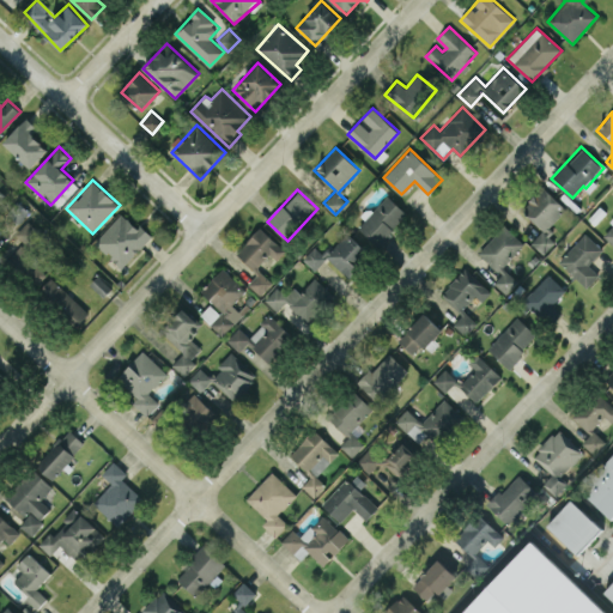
[(358,228),(377,246),(407,213),(387,194),(364,218),(365,219),(358,228)]
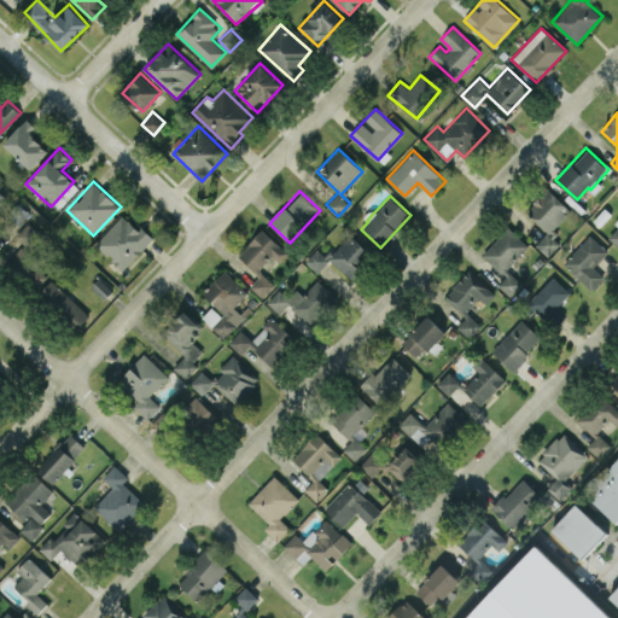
[(29,213),(18,202),(7,215),(18,225),(29,213)]
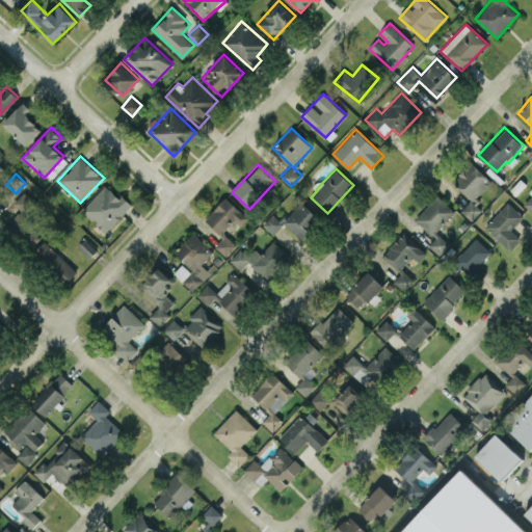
[(105,232),(130,206),(106,183),(81,210),(105,232)]
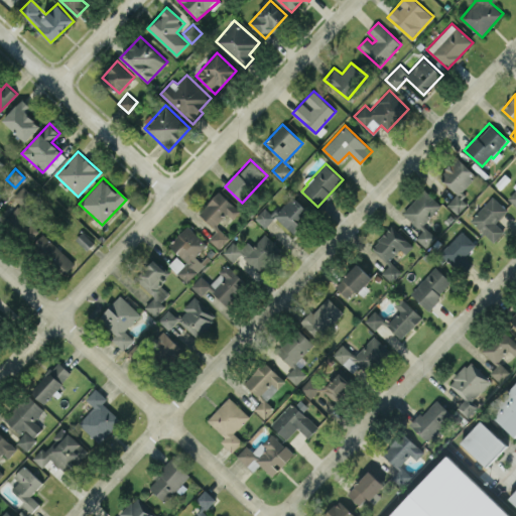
[(12,196),(20,204),(8,215),(30,239),(39,231),(22,213),(37,199),(24,184),(12,196)]
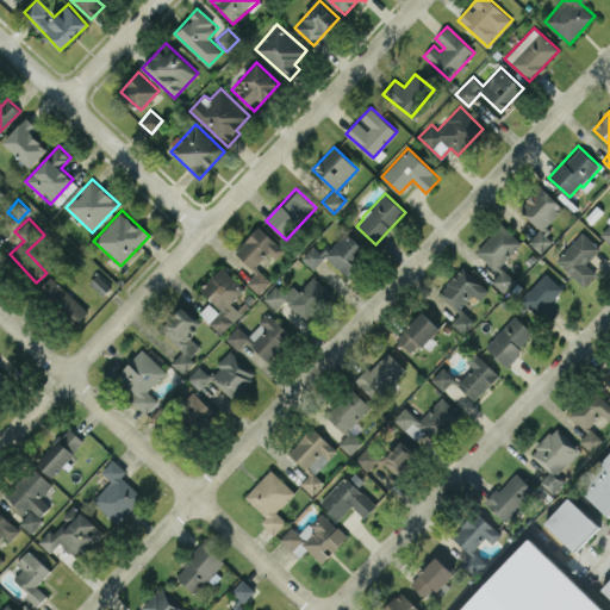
[(475,250),(499,272),(491,280),(504,292),(516,280),(499,265),(521,242),(502,223),(475,250)]
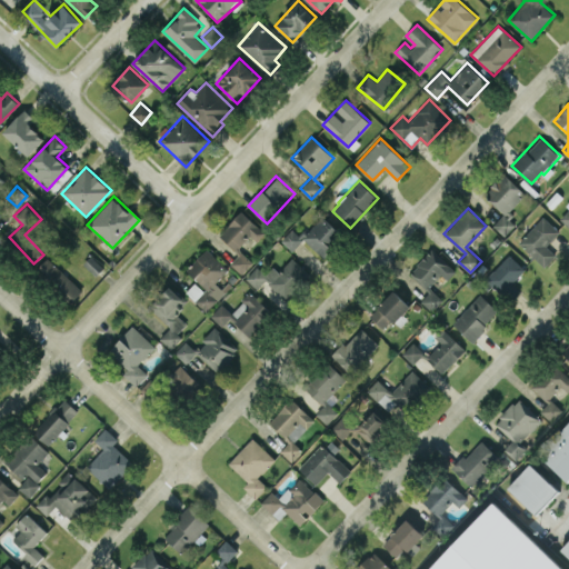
[(265,231),(241,210),(219,235),(239,253),(230,262),(242,275),(253,262),(238,248),(250,235),(257,241),(265,231)]
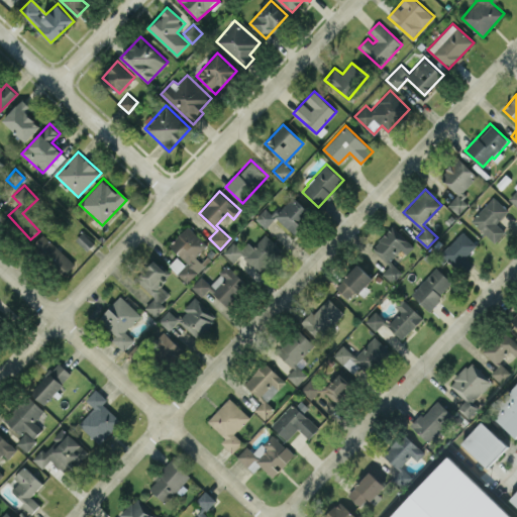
[(267,226),(276,217),(292,232),(311,213),(292,195),(273,215),(266,208),(256,217),(267,226)]
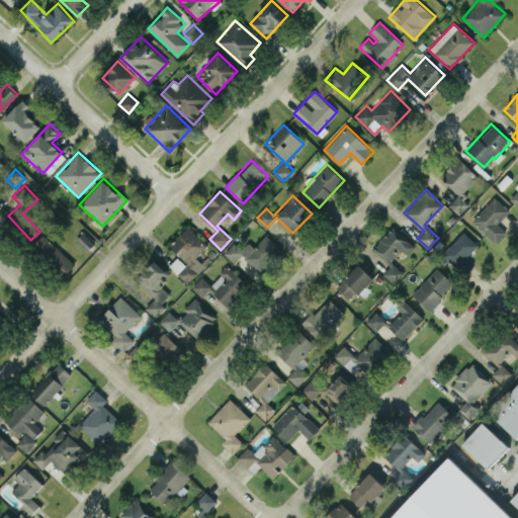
[(497,224),(509,210),(494,196),(472,221),(496,242),(506,231),(497,224)]
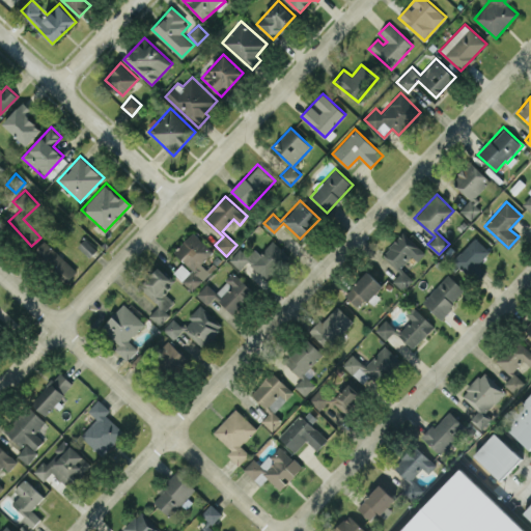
[(414,279),(400,267),(412,255),(417,260),(426,251),(404,230),(382,254),(400,272),(393,280),(403,290),(414,279)]
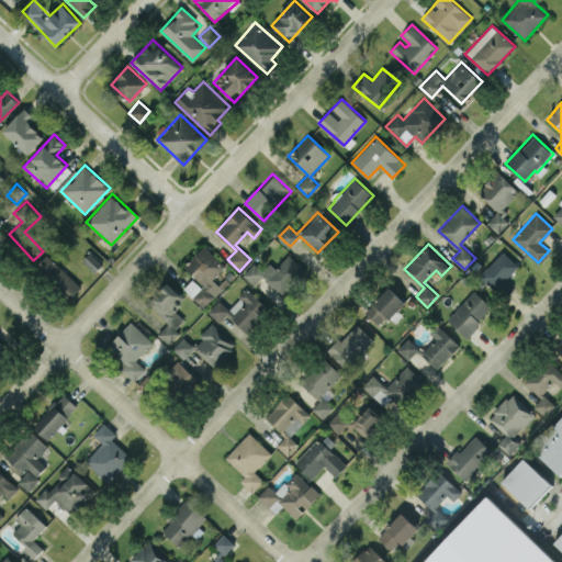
[(203,307),(229,281),(222,273),(227,267),(205,245),(183,267),(194,277),(183,288),(203,307)]
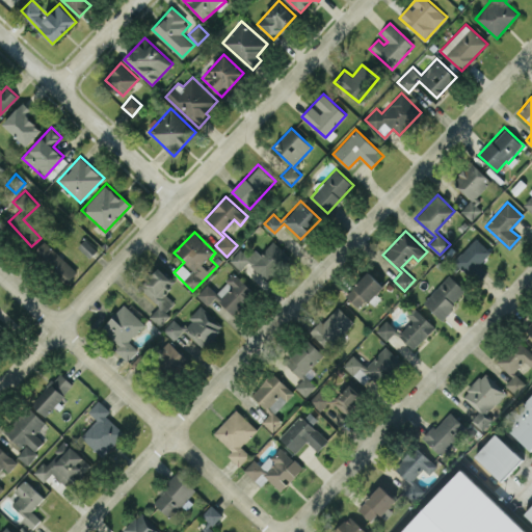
[(490,251),(476,238),(454,261),(469,274),(490,251)]
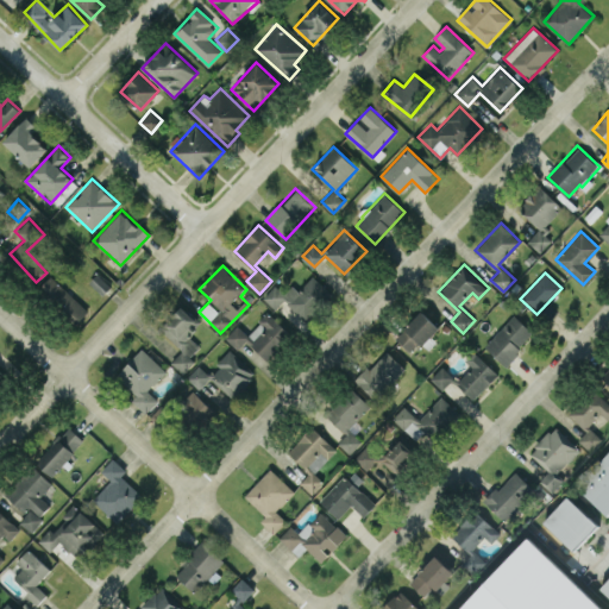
[(111,287),(95,274),(88,282),(104,295),(111,287)]
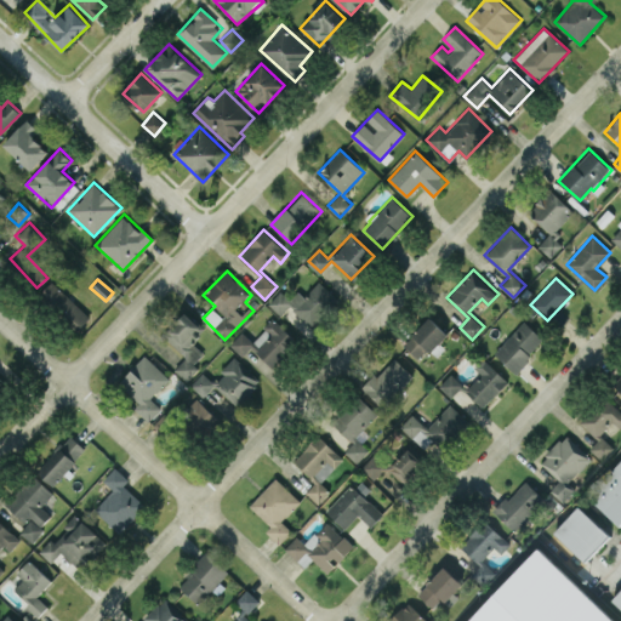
[(90,317),(52,280),(39,294),(77,330),(90,317)]
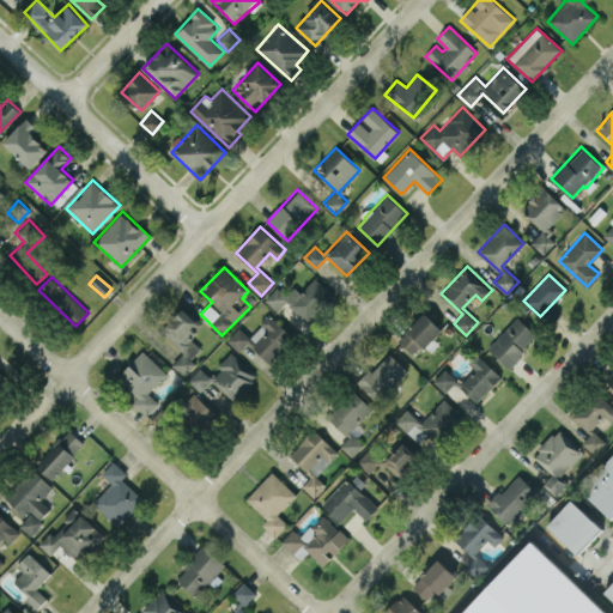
[(299,292),(295,286),(285,295),(278,286),(265,298),(277,310),(286,301),(307,323),(334,297),(315,277),(299,292)]
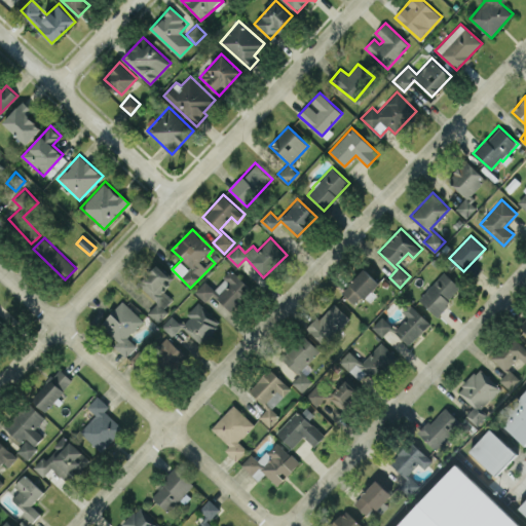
[(157,301),(147,312),(158,323),(168,311),(164,307),(173,298),(160,287),(170,276),(156,263),(138,283),(157,301)]
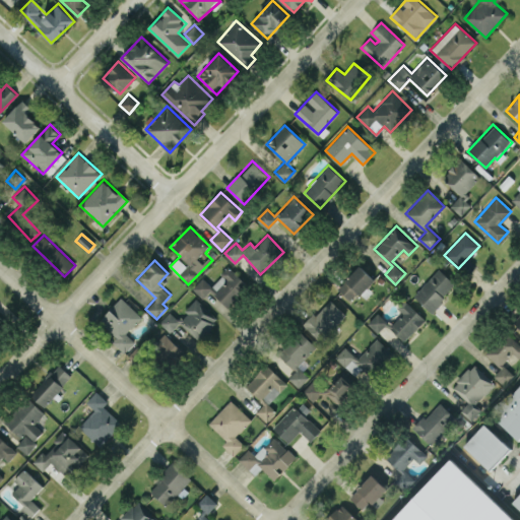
[(362,295),(375,279),(360,265),(338,288),(349,300),(358,291),(362,295)]
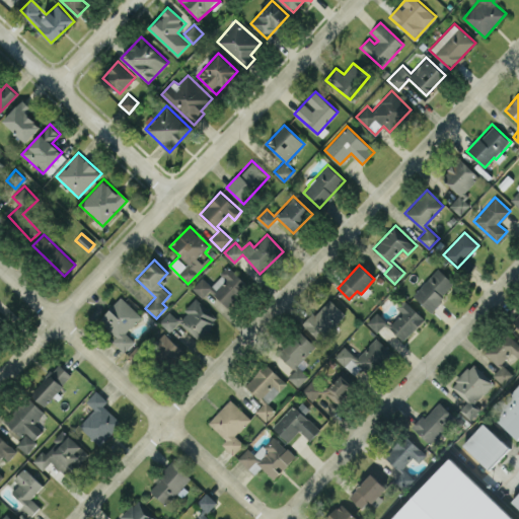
[(192,286),(203,298),(211,290),(226,306),(247,286),(229,266),(210,284),(203,277),(192,286)]
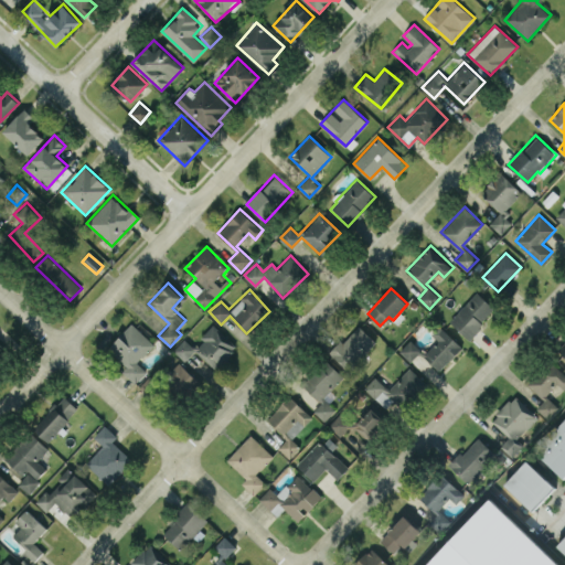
[(468,338),(496,308),(477,291),(449,321),(468,338)]
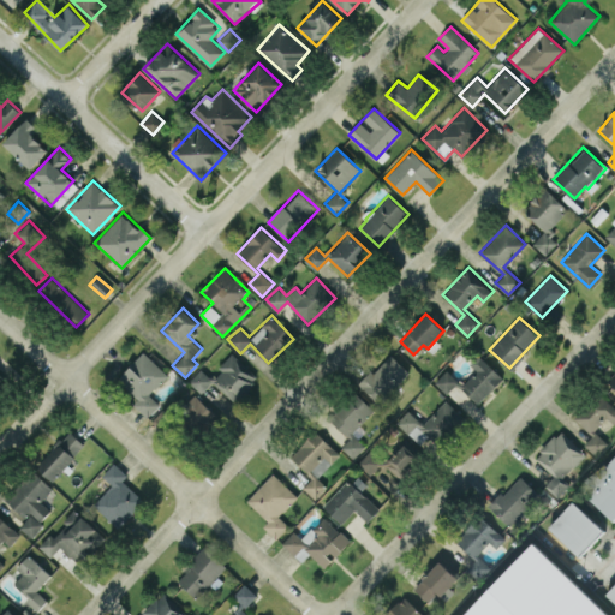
[(159,404),(149,394),(167,374),(143,351),(114,382),(149,415),(159,404)]
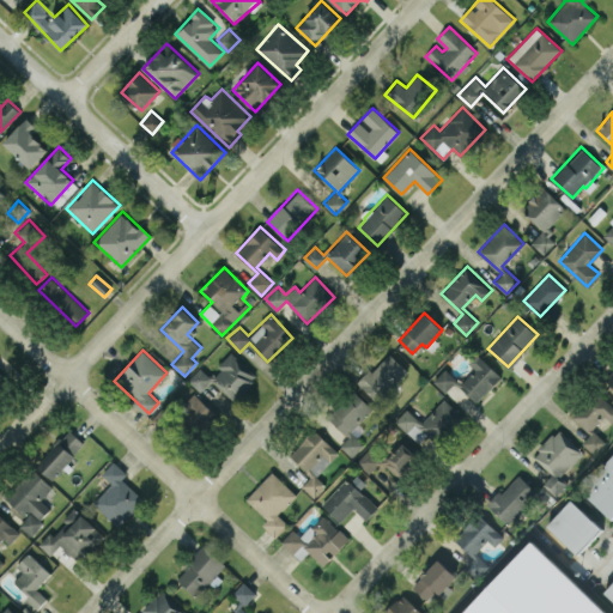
[(217,365),(223,370),(213,380),(234,400),(256,376),(230,351),(217,365)]
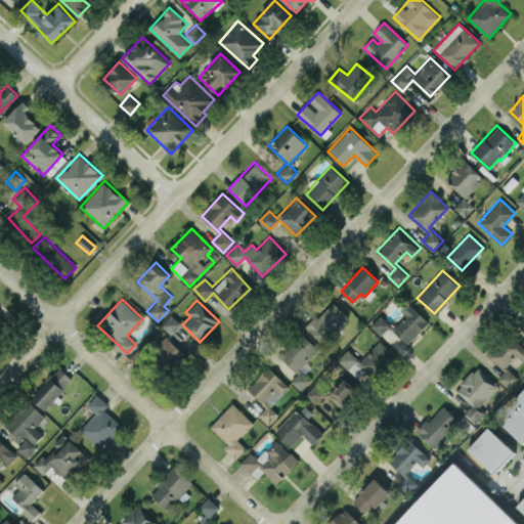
[(324,344),(350,317),(332,301),(307,328),(324,344)]
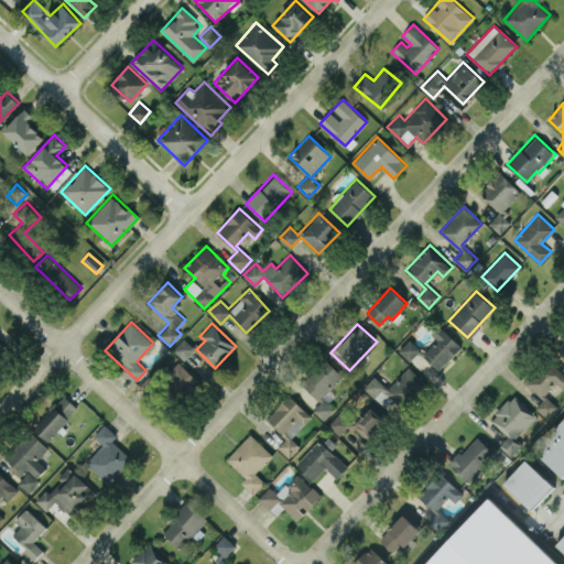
[(440,370),(462,345),(440,325),(432,334),(437,339),(425,353),(409,338),(399,350),(410,360),(419,351),(440,370)]
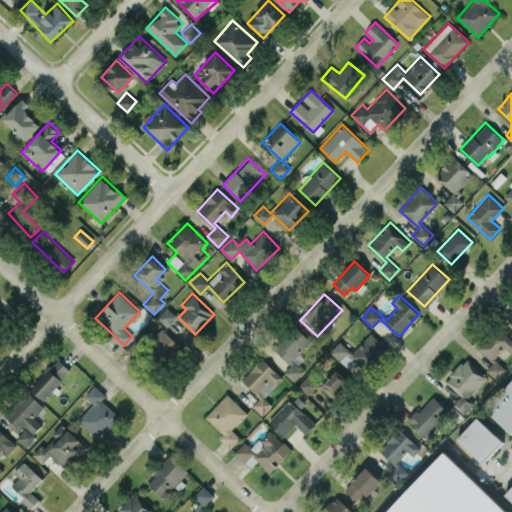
[(157,317),(167,326),(177,316),(167,306),(157,317)]
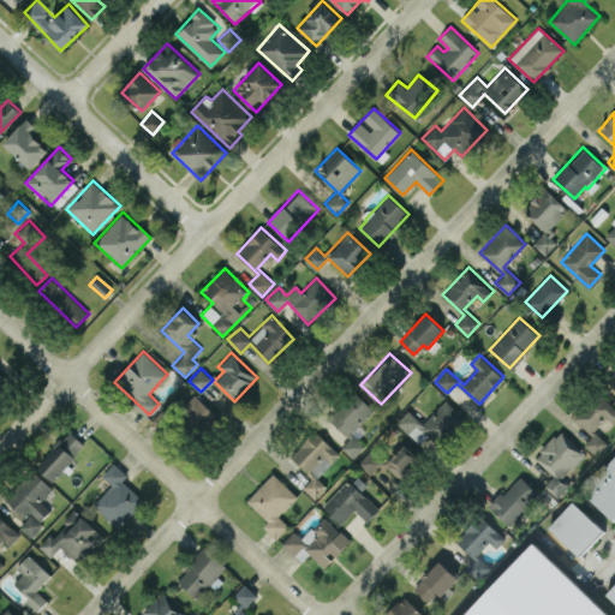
[(353,458),(365,445),(352,431),(374,408),(354,390),(328,417),(350,437),(341,446),(353,458)]
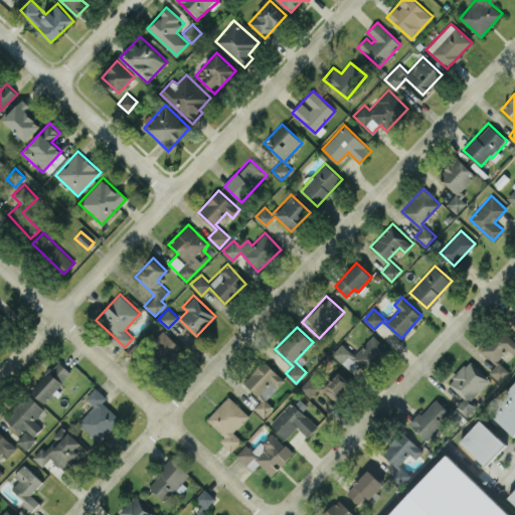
[(514,354),(514,353),(514,340),(501,328),(481,350),(495,363),(508,349),(514,354)]
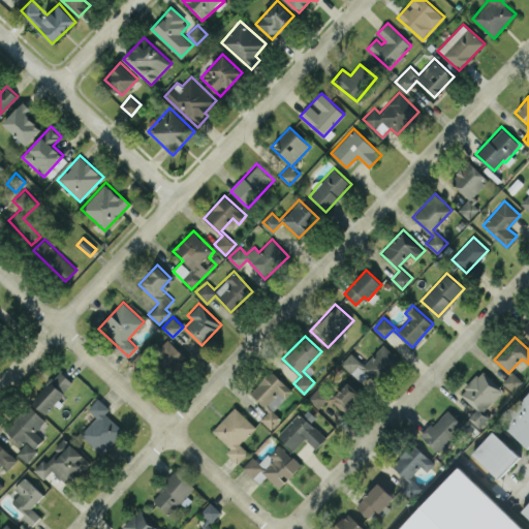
[(177,371),(189,359),(167,340),(156,353),(177,371)]
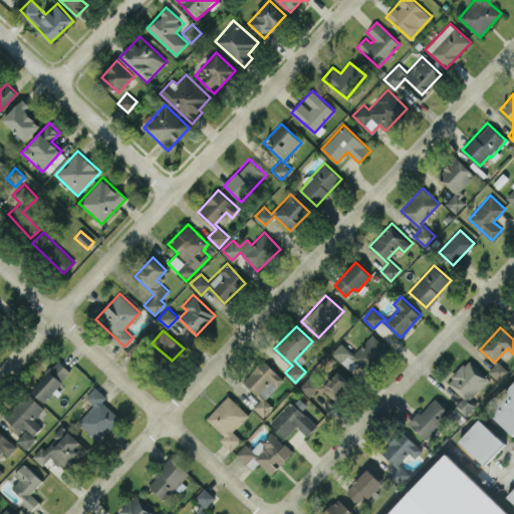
[(341,342),(331,352),(351,371),(357,364),(365,372),(388,348),(372,334),(353,353),(341,342)]
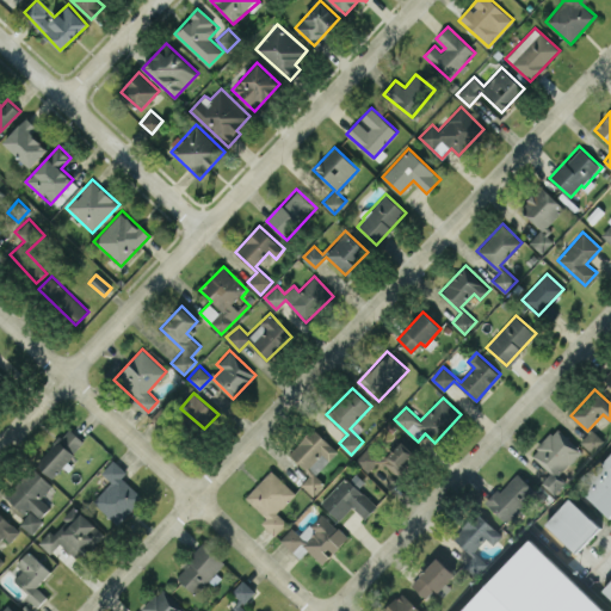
[(53,477),(84,440),(68,427),(36,463),(53,477)]
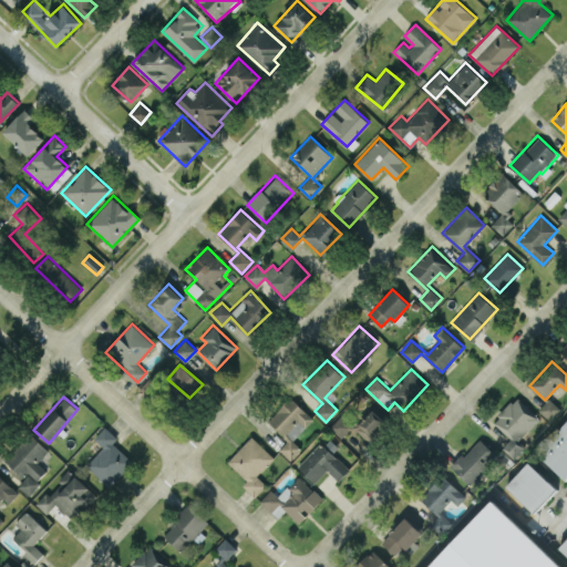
[(502,447),(514,457),(526,443),(522,439),(539,420),(515,397),(493,421),(511,437),(502,447)]
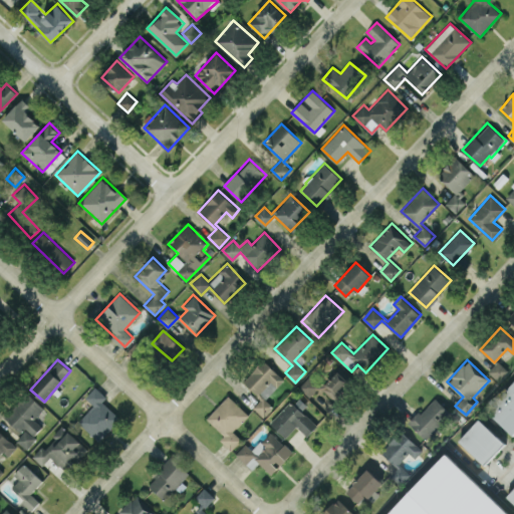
[(253,407),(263,416),(273,406),(265,399),(283,378),(263,360),(243,381),(261,398),(253,407)]
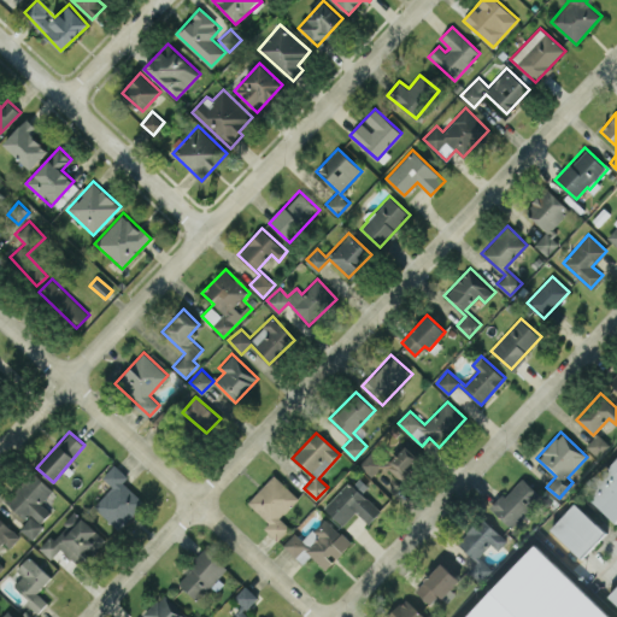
[(598,456),(609,444),(598,433),(586,446),(598,456)]
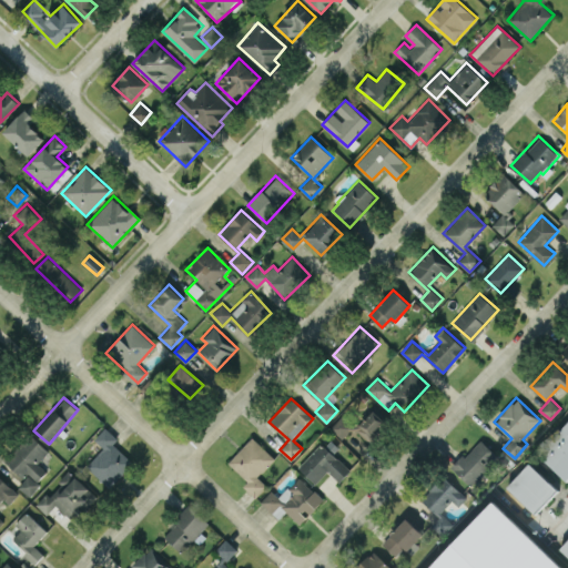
[(371,444),(388,424),(372,408),(355,427),(342,415),(330,427),(342,438),(352,427),(371,444)]
